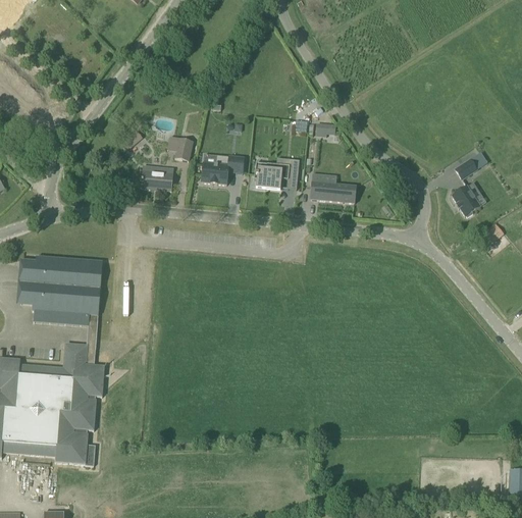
[(0,0),(0,20),(6,26),(28,0),(0,0)]
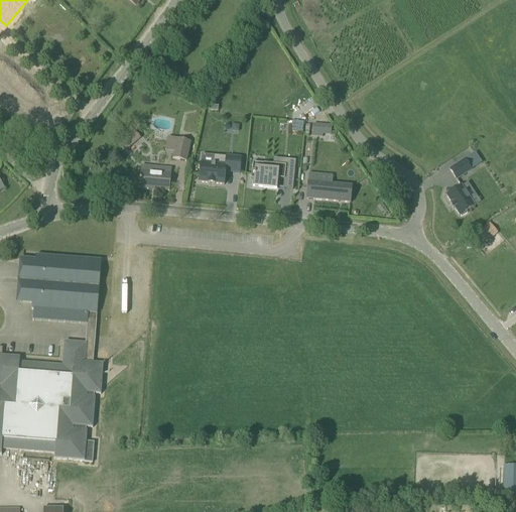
[(291,129),(302,130),(303,118),(292,117),(291,129)]
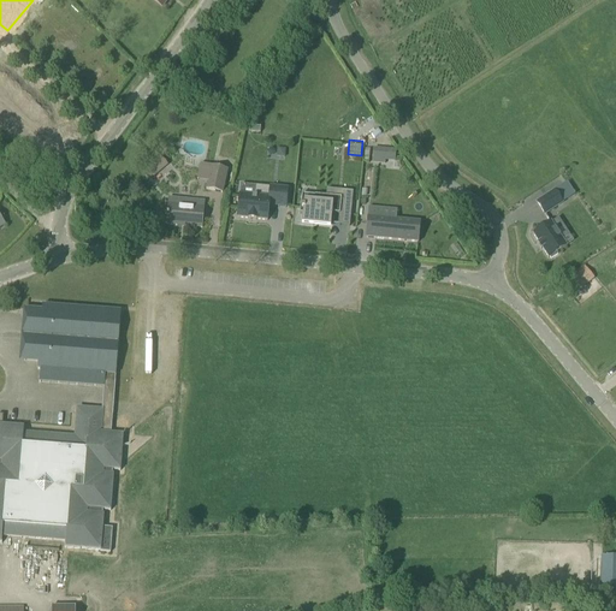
[(386,144),(385,156),(395,158),(396,146),(386,144)]
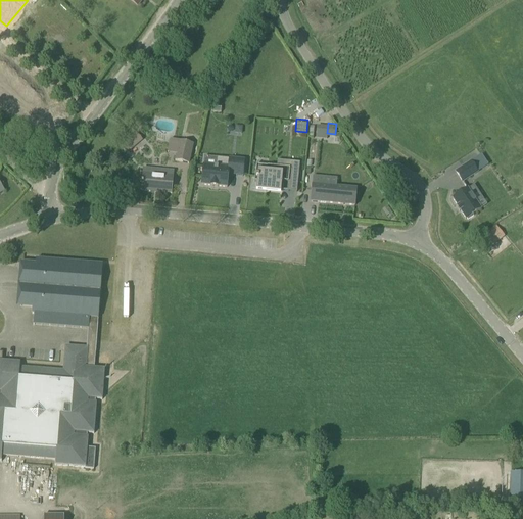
[(130,144),(135,142),(133,134),(127,135),(130,144)]
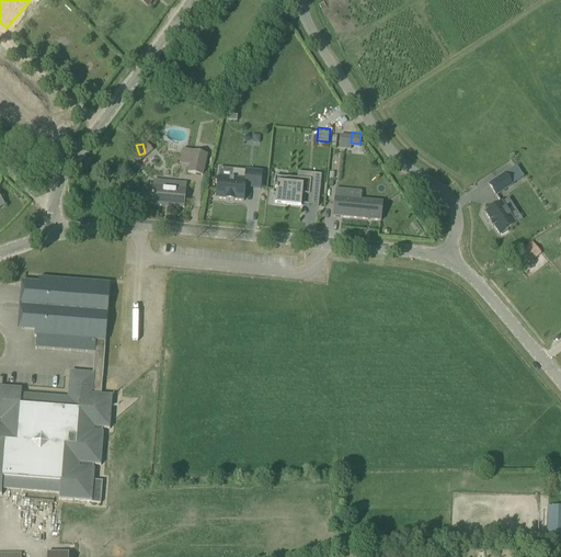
[(192,147),(189,161),(187,169),(203,172),(207,150),(192,147)]
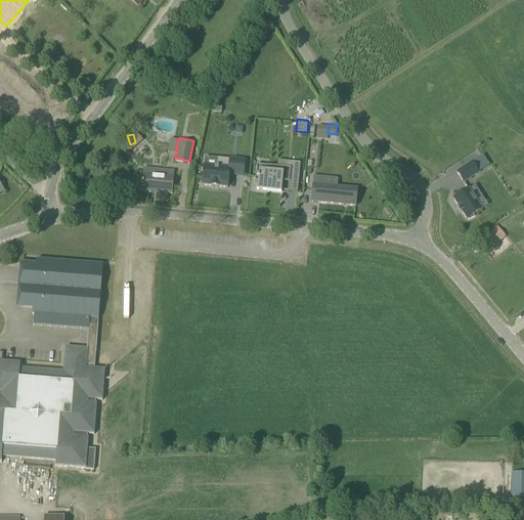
[(204,162),(202,181),(211,182),(211,183),(218,183),(227,184),(228,171),(244,173),(245,157),(229,156),(217,155),(217,164),(204,162)]
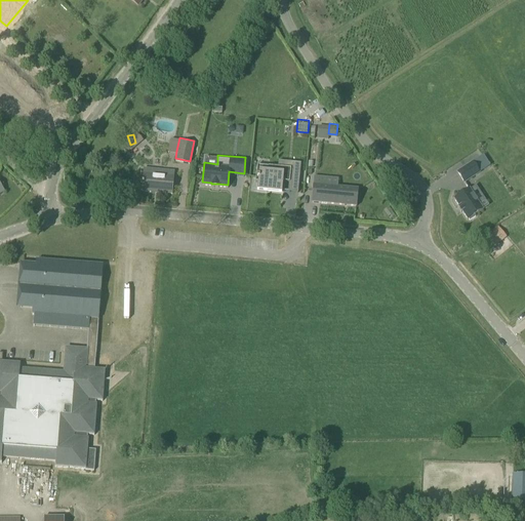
[(282,190),(282,188),(283,188),(283,187),(282,187),(283,178),(289,179),(290,176),(298,176),(298,179),(298,181),(300,160),(291,159),(290,165),(269,163),(257,162),(255,178),(257,179),(257,188),(282,190)]
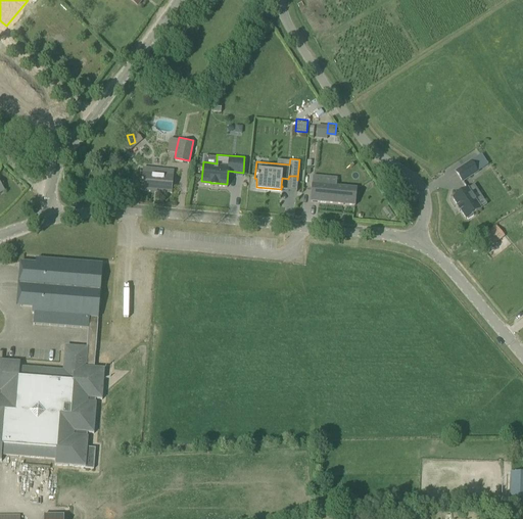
[(471,158),(456,168),(463,179),(478,169),(471,158)]
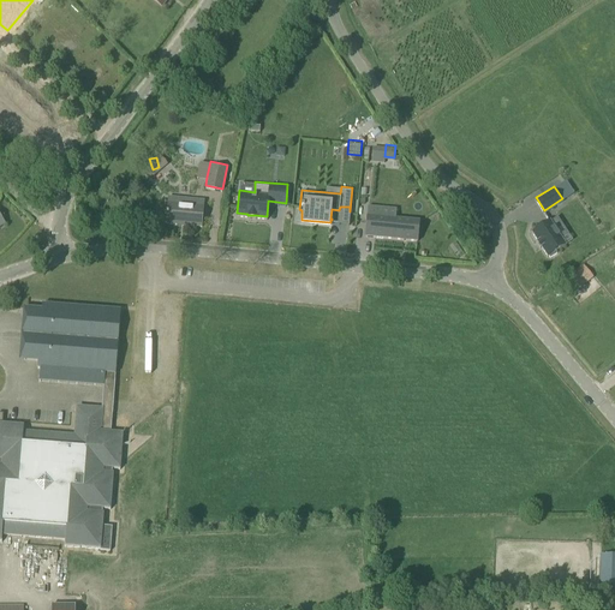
[(166,220),(202,223),(204,196),(168,192),(166,220)]
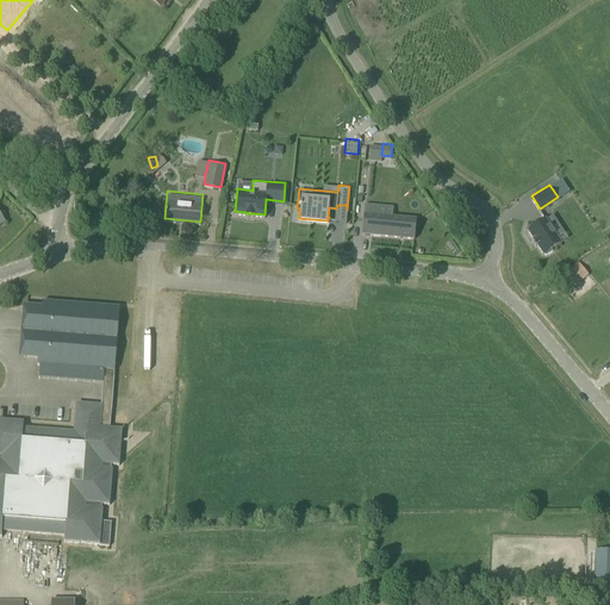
[(378,212),(379,203),(365,201),(362,231),(415,236),(416,216),(378,212)]
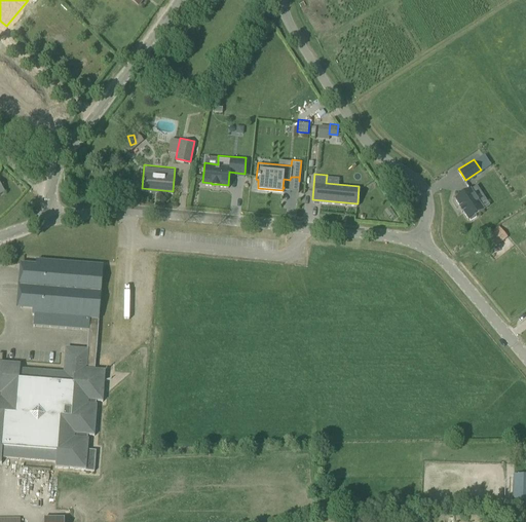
[(484,207),(471,186),(470,186),(455,196),(460,204),(459,204),(461,210),(463,209),(468,217),(470,216),(471,218),(477,214),(476,212),(484,207)]
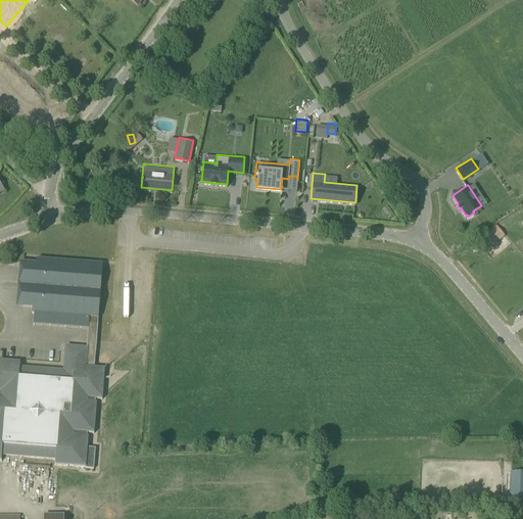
[(504,232),(496,222),(477,237),(484,247),(504,232)]
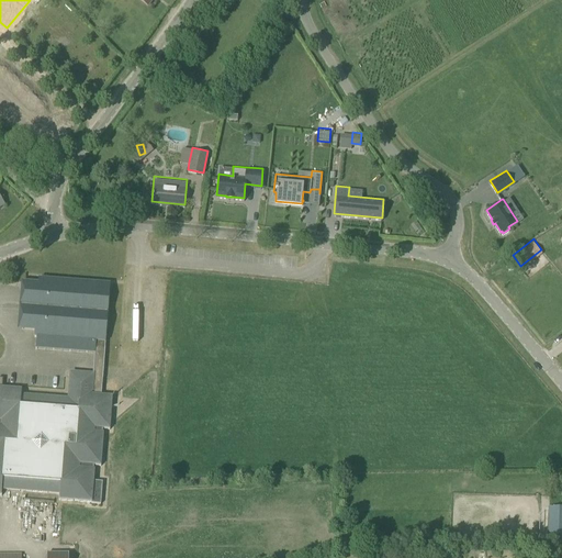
[(0,491),(1,492),(1,486),(59,490),(59,497),(100,500),(102,478),(94,478),(96,466),(92,465),(93,461),(101,462),(103,428),(102,428),(102,425),(110,425),(112,392),(101,391),(110,280),(38,275),(34,333),(37,333),(36,345),(94,349),(93,369),(69,367),(67,394),(21,390),(22,384),(4,383),(3,400),(0,400),(0,491)]
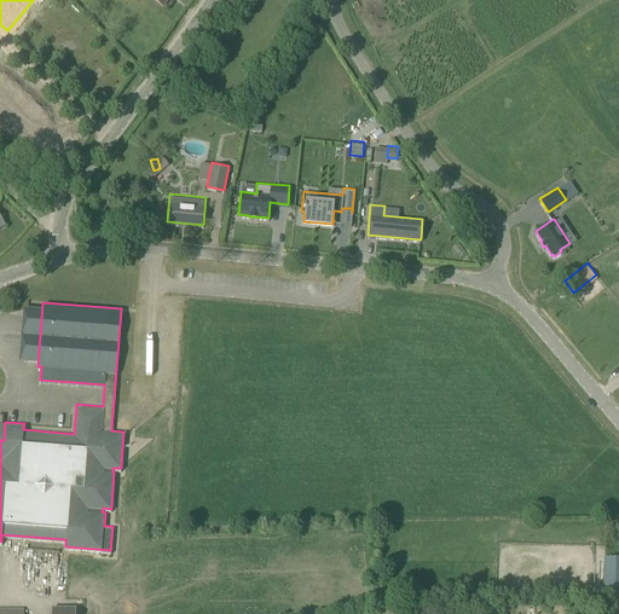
[(603,583),(607,583),(606,591),(618,591),(618,554),(605,554),(603,583)]
